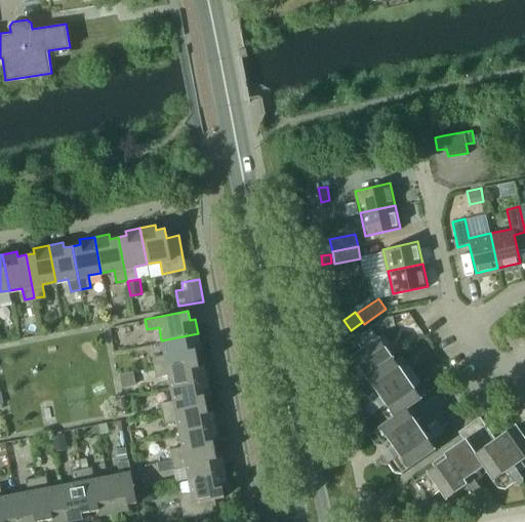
[(385,316),(382,318),(387,325),(388,326),(395,324),(393,314),(385,316)]
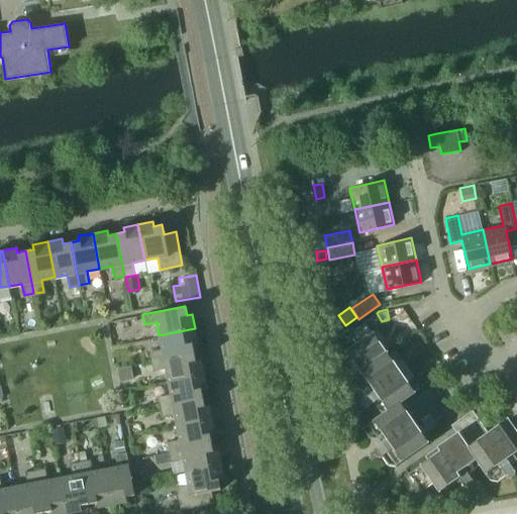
[(366,321),(370,328),(381,320),(377,313),(366,321)]
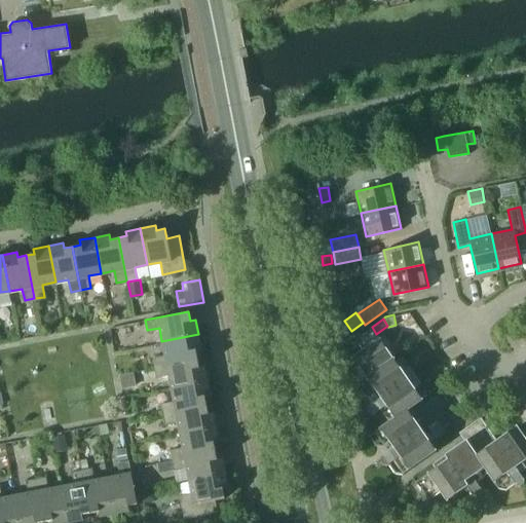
[(362,394),(370,395),(375,390),(379,397),(368,405),(367,409),(369,413),(373,413),(375,412),(383,424),(369,435),(375,444),(383,446),(389,441),(393,447),(381,456),(380,460),(382,463),(386,464),(388,462),(395,472),(402,473),(436,450),(426,438),(434,433),(422,415),(415,420),(407,410),(422,399),(413,386),(420,381),(416,375),(414,372),(409,365),(402,370),(376,334),(372,327),(355,338),(363,348),(351,356),(366,376),(355,383),(362,394)]
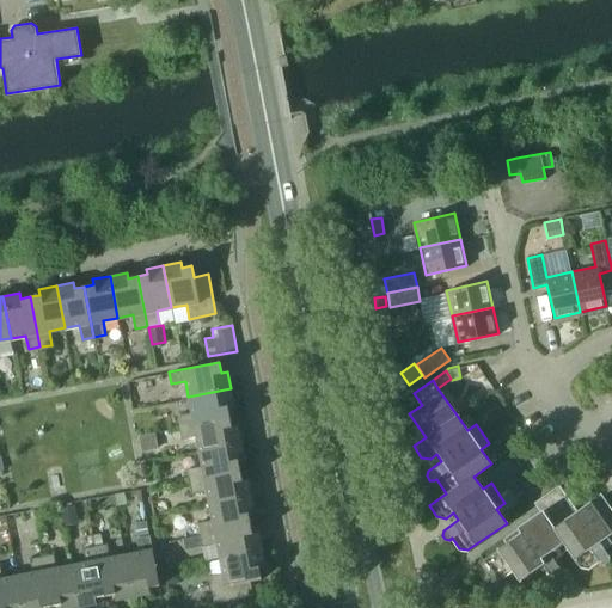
[(177,413),(179,425),(230,416),(228,406),(233,406),(231,388),(188,397),(191,411),(177,413)]
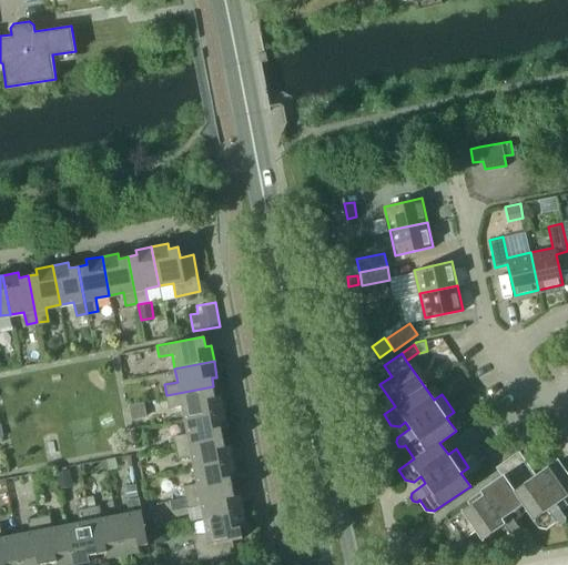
[(442,394),(447,402),(459,393),(454,385),(442,394)]
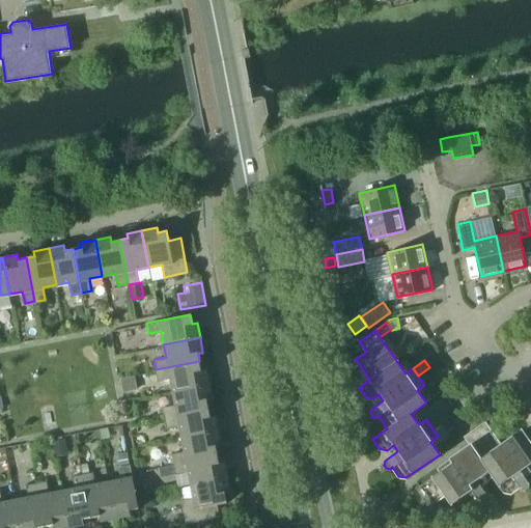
[(169,378),(172,390),(208,383),(206,368),(201,369),(199,361),(156,369),(158,380),(169,378)]
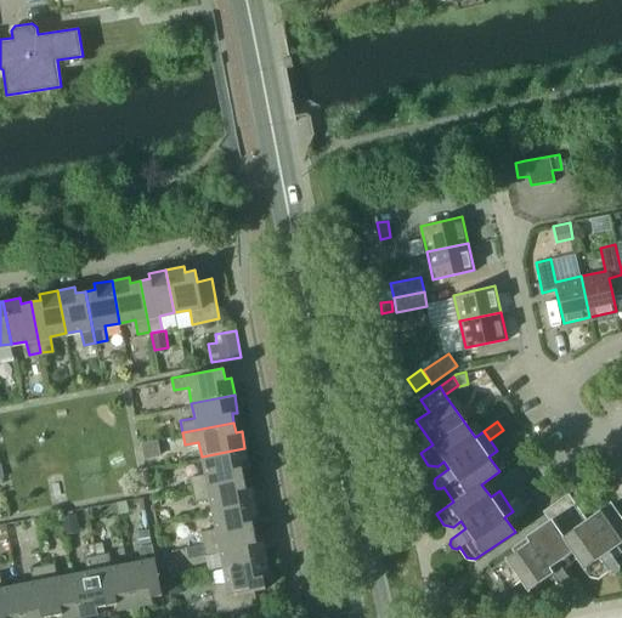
[(503,435),(492,443),(497,451),(509,443),(503,435)]
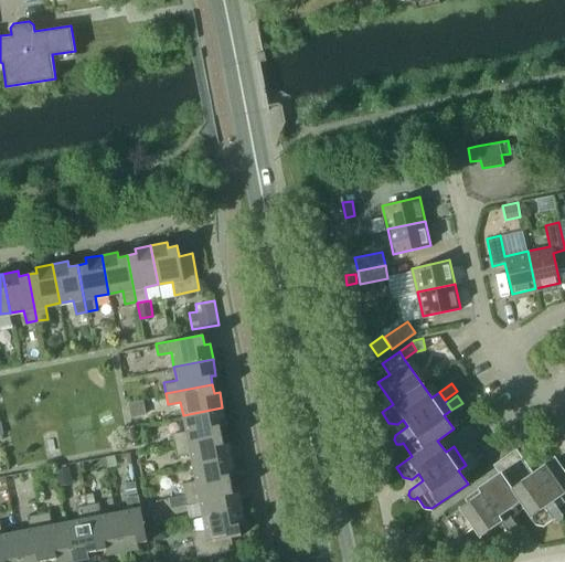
[(144,399),(128,401),(130,415),(146,413),(144,399)]
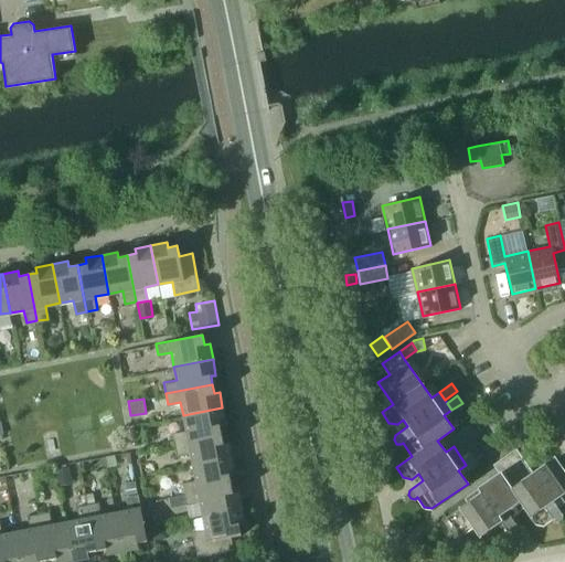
[(173,432),(174,443),(222,434),(220,425),(225,424),(222,407),(183,415),(185,430),(173,432)]
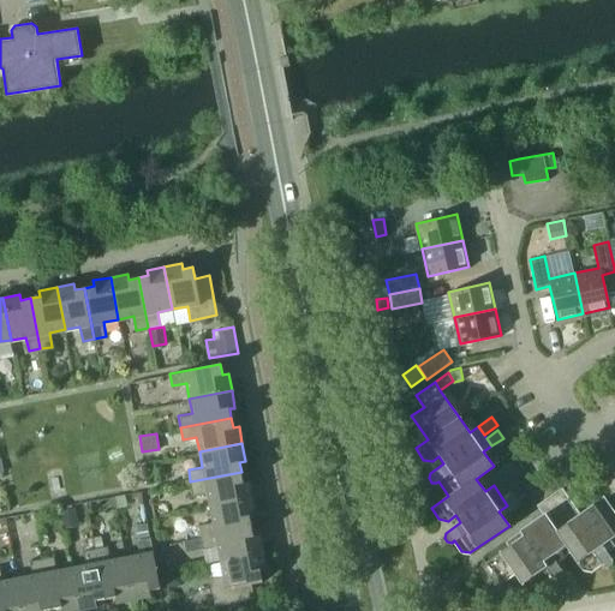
[(207,490),(210,505),(252,497),(249,480),(244,481),(242,472),(190,481),(192,493),(207,490)]
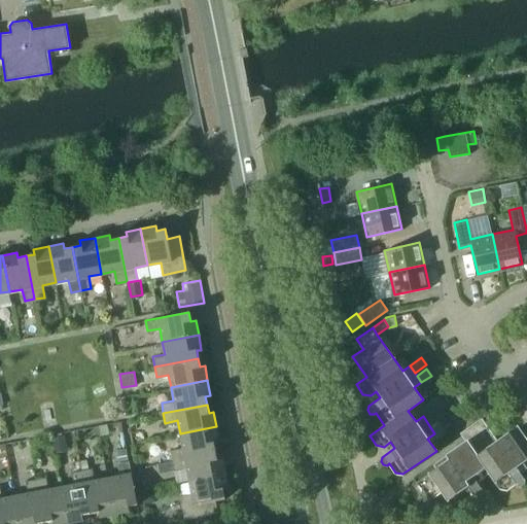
[(526,440),(517,426),(497,440),(481,417),(459,431),(465,441),(432,463),(435,467),(416,482),(428,500),(441,492),(447,500),(467,486),(472,494),(477,494),(481,492),(481,488),(472,476),(484,467),(498,488),(506,490),(515,484),(516,485),(520,486),(524,484),(524,480),(516,467),(522,463),(526,468),(526,440)]
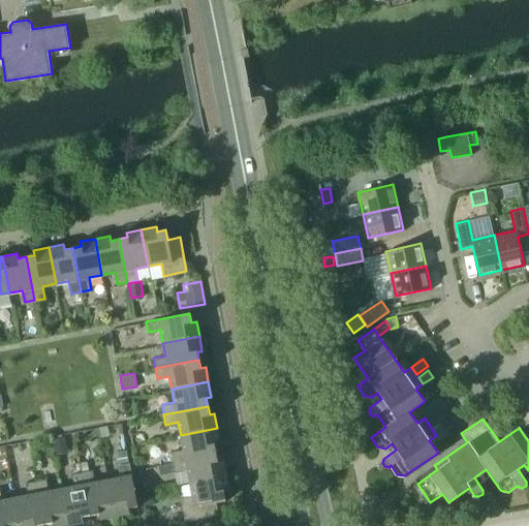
[(217,428),(181,435),(183,449),(170,451),(173,461),(217,453),(215,444),(220,443),(217,428)]
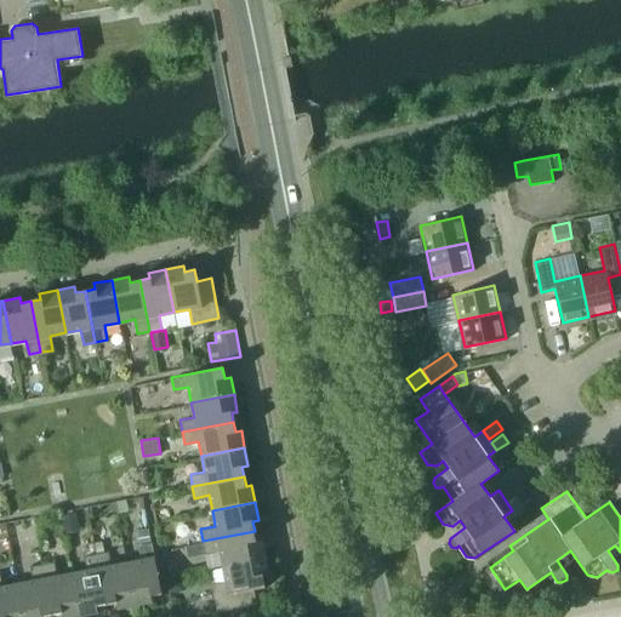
[(169,503),(153,507),(155,521),(171,518),(169,503)]
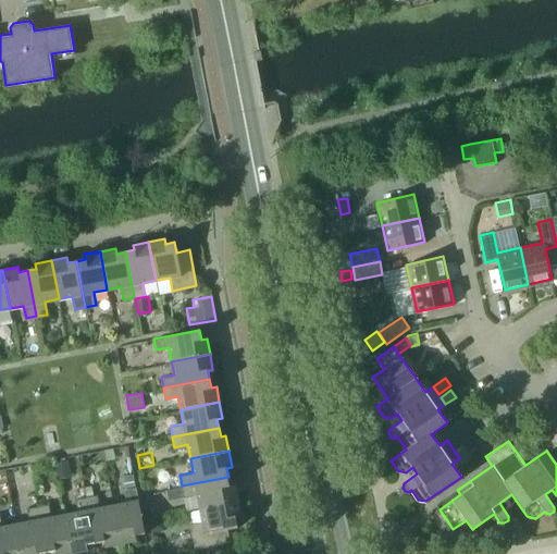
[(69,459),(54,463),(58,477),(72,475),(69,459)]
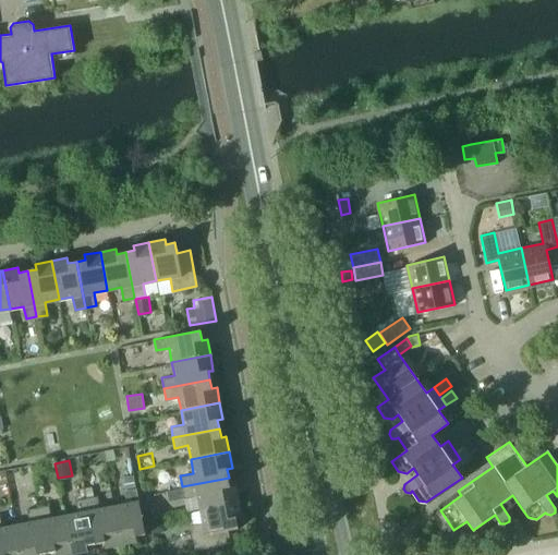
[(133,473),(122,475),(124,490),(136,487),(133,473)]
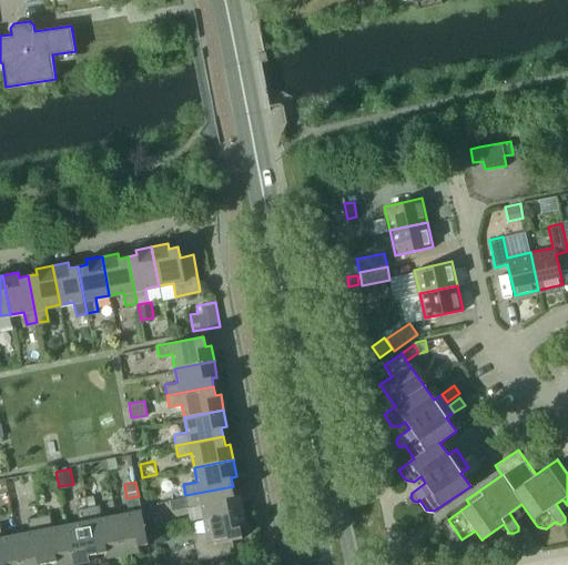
[(201,503),(203,517),(242,510),(240,494),(234,495),(233,486),(185,495),(171,498),(173,508),(201,503)]
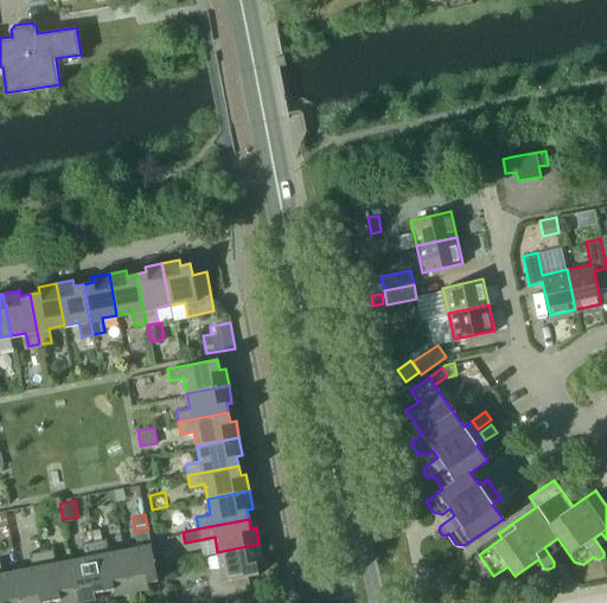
[(95,540),(103,538),(101,527),(93,528),(95,540)]
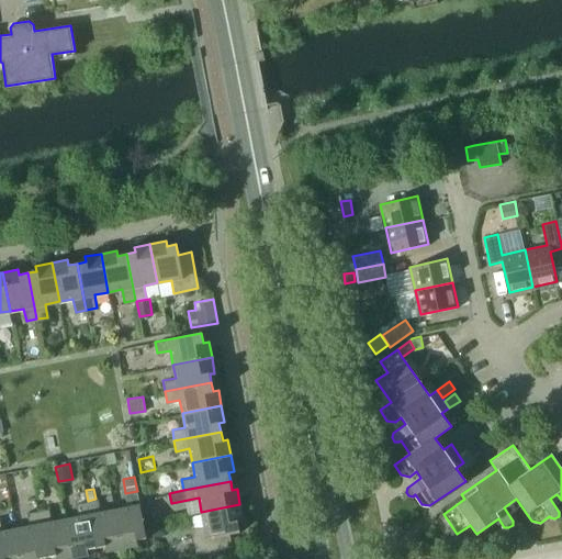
[(114,509),(122,547),(137,545),(136,539),(146,537),(137,491),(125,493),(127,506),(114,509)]
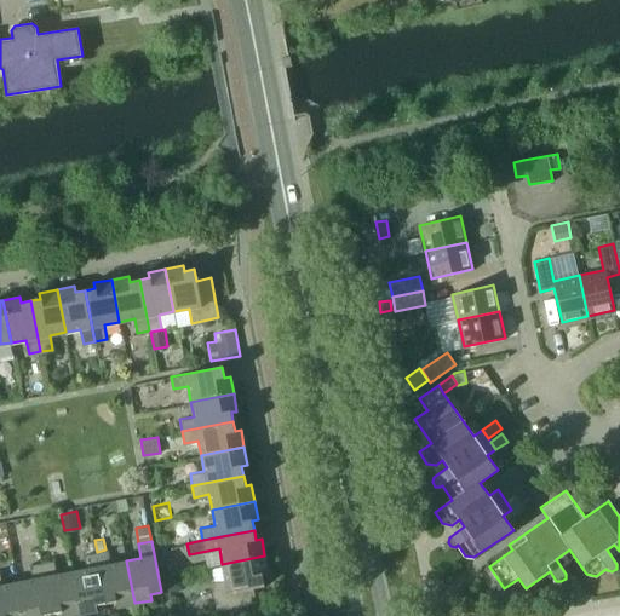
[(116,606),(135,603),(126,560),(110,564),(108,550),(96,552),(105,603),(115,600),(116,606)]
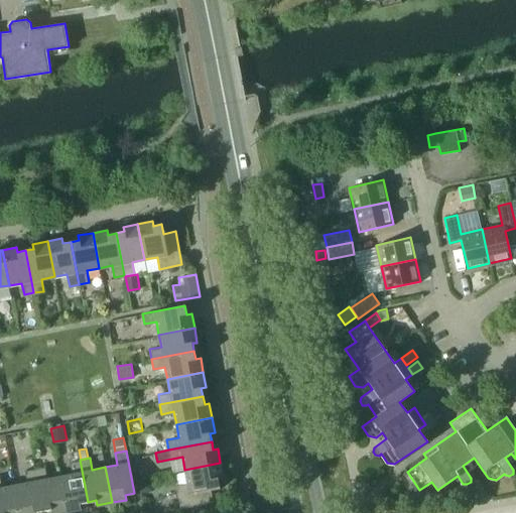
[(81,504),(88,502),(80,460),(70,462),(73,473),(59,476),(67,511),(81,508),(81,504)]
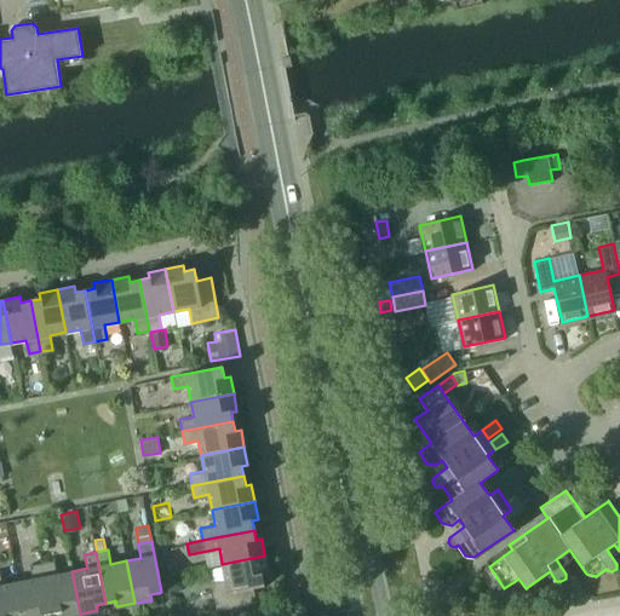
[(264,556),(222,564),(225,579),(211,582),(216,609),(256,602),(253,587),(264,585),(262,575),(268,574),(264,556)]
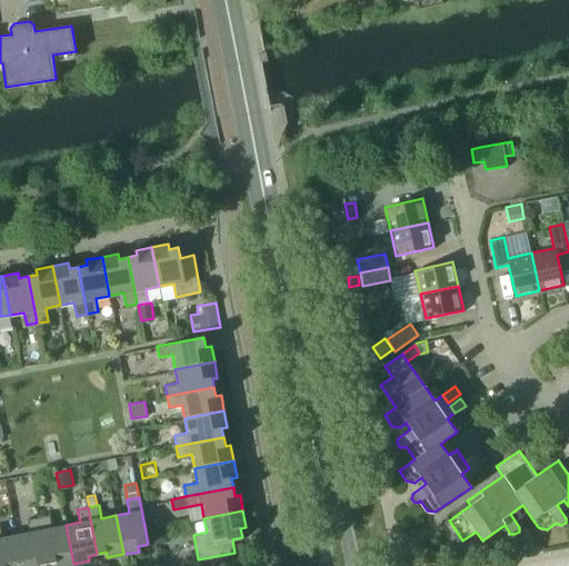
[(57,565),(61,565),(73,564),(66,525),(52,527),(49,514),(38,516),(47,564),(57,562),(57,565)]
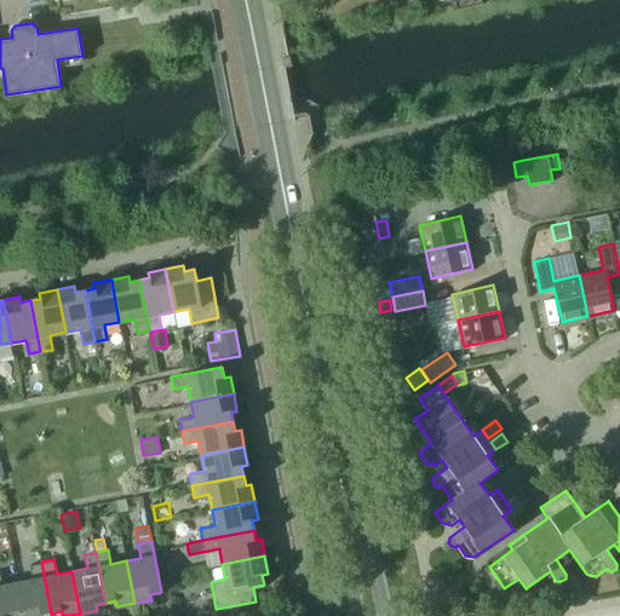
[(17,582),(23,615),(41,615),(42,615),(51,614),(41,562),(30,564),(33,579),(17,582)]
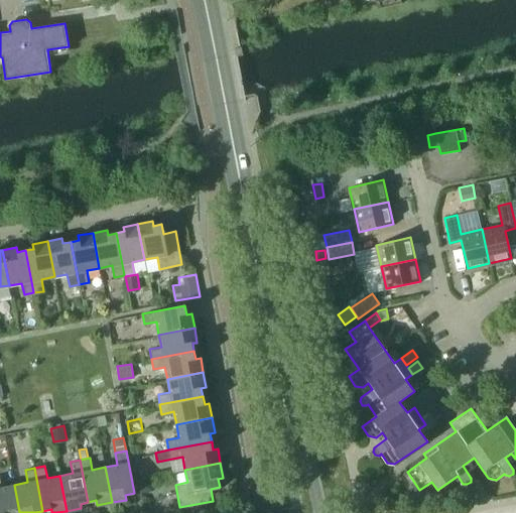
[(150,478),(138,480),(141,492),(152,489),(150,478)]
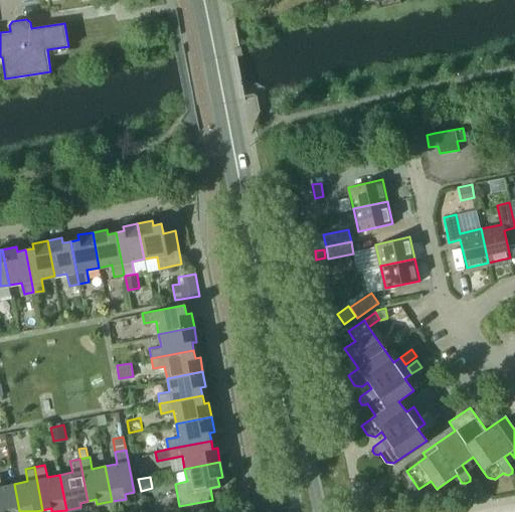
[(19,511),(14,484),(1,486),(0,478),(0,511),(19,511)]
